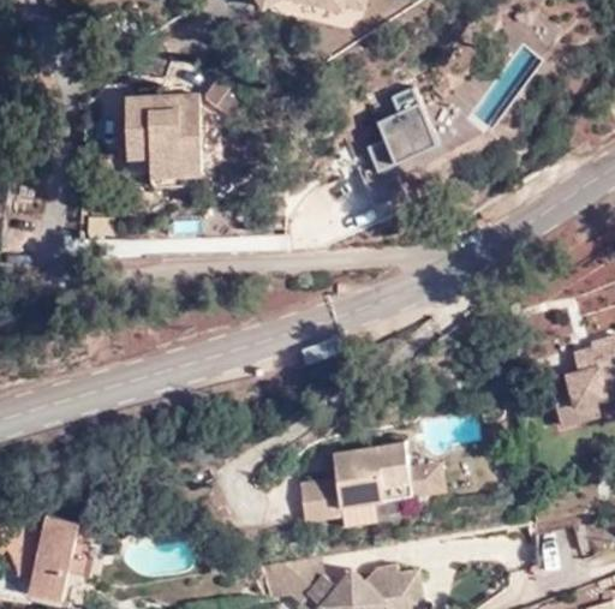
[(280,0),(257,0),(263,10),(280,0)]
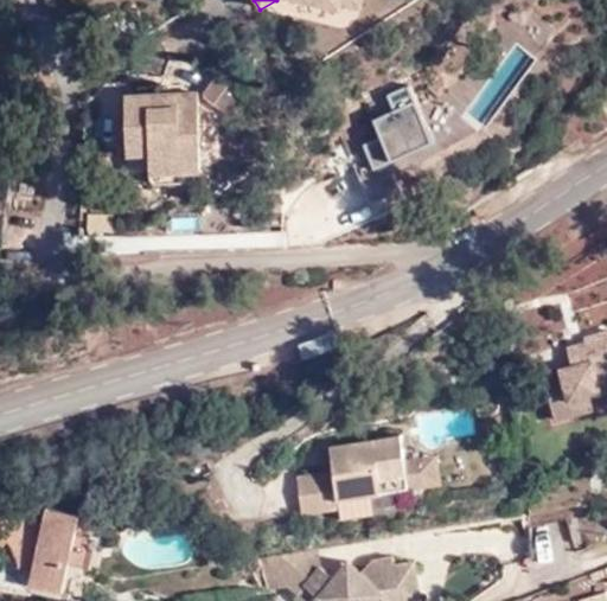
[(288,0),(338,12),(340,5),(342,0),(288,0)]
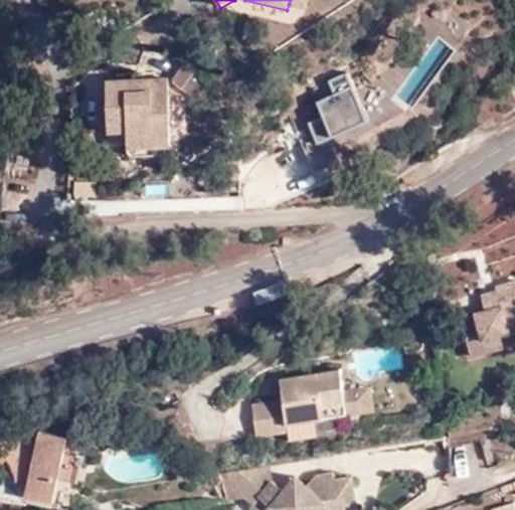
[(308,0),(290,0),(289,4),(306,9),(308,0)]
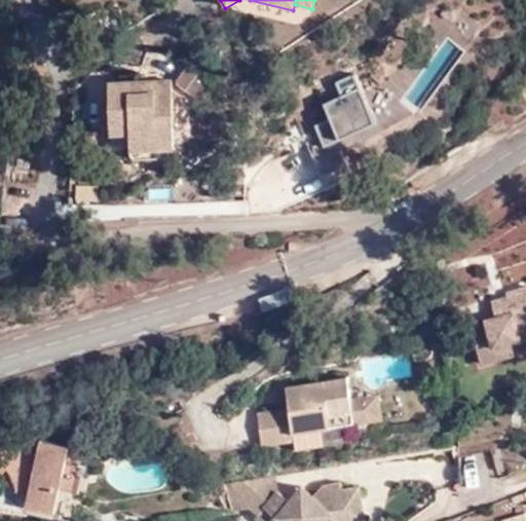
[(122,35),(130,33),(130,32),(126,12),(115,16),(118,30),(121,29),(122,35)]
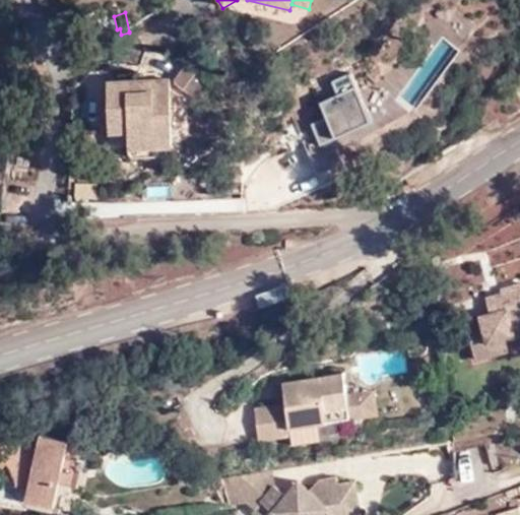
[(311,125),(320,141),(366,116),(343,73),(328,81),(334,93),(316,105),(323,118),(311,125)]
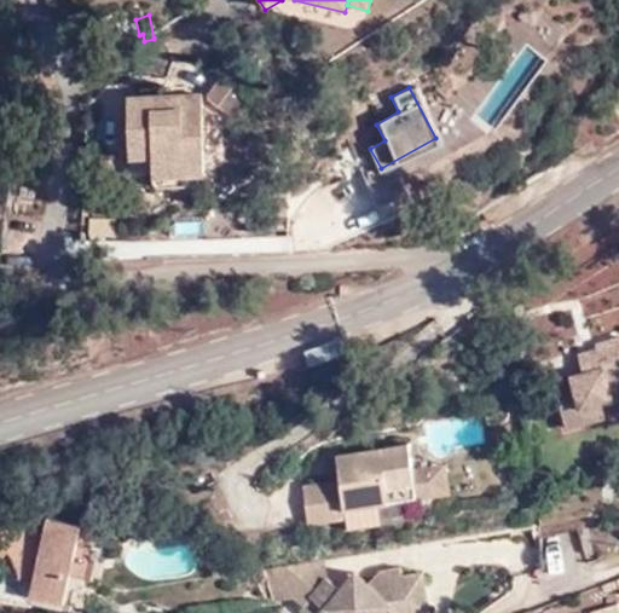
[(151,174),(181,174),(181,150),(201,150),(198,96),(126,98),(127,155),(150,156),(151,174)]
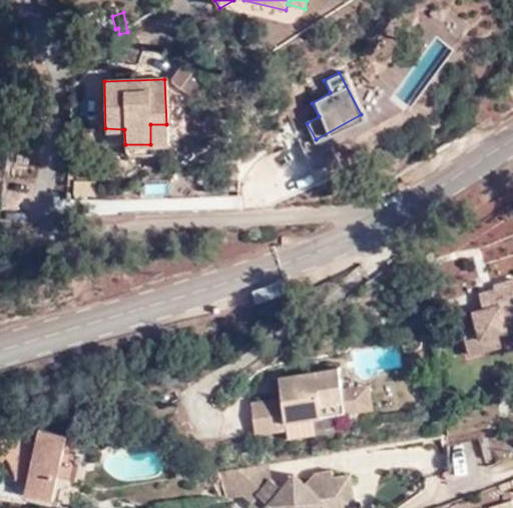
[(166,144),(166,124),(150,124),(150,144),(166,144)]
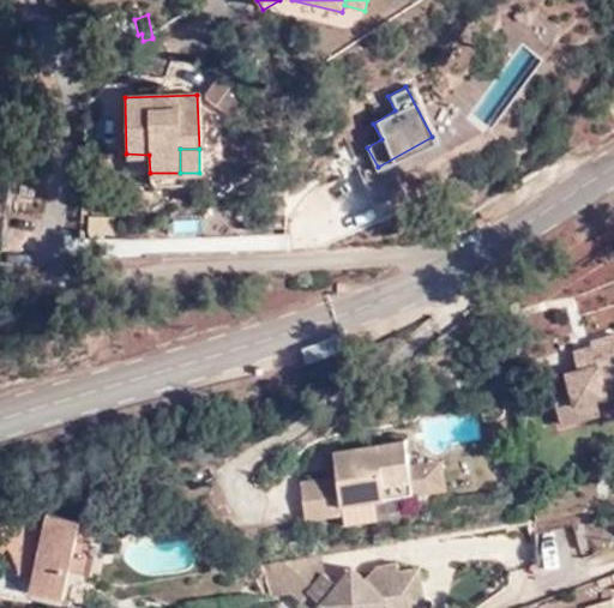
[(595,404),(602,402),(597,381),(613,378),(613,337),(589,345),(591,354),(575,360),(578,374),(549,383),(563,427),(599,417),(595,404)]
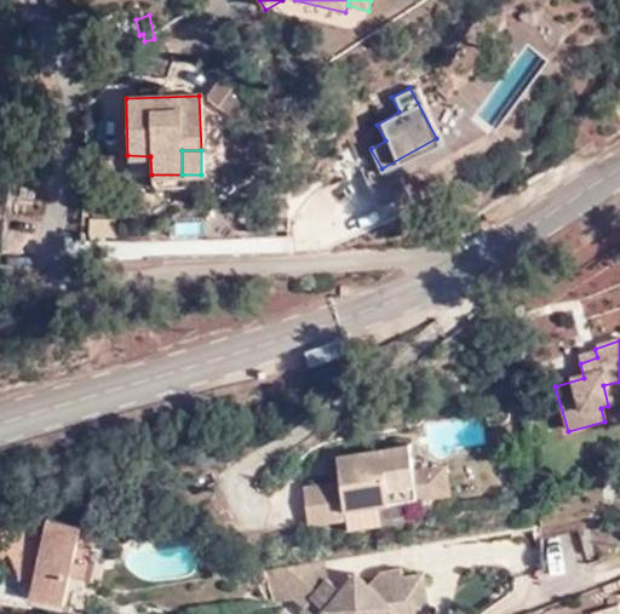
[(619,403),(619,382),(603,385),(608,406),(619,403)]
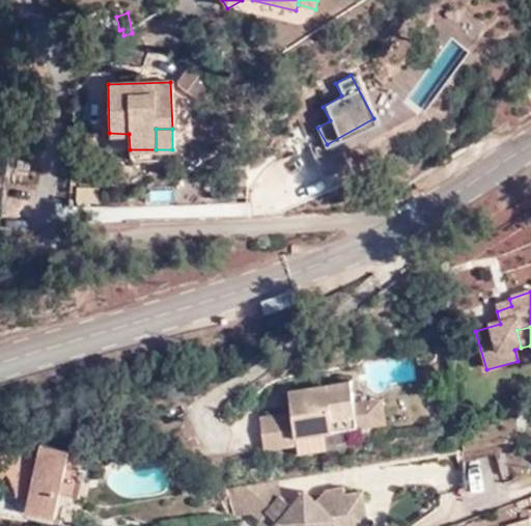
[(298,441),(297,436),(357,424),(353,399),(348,378),(288,390),(291,409),(258,414),(264,447),(298,441)]
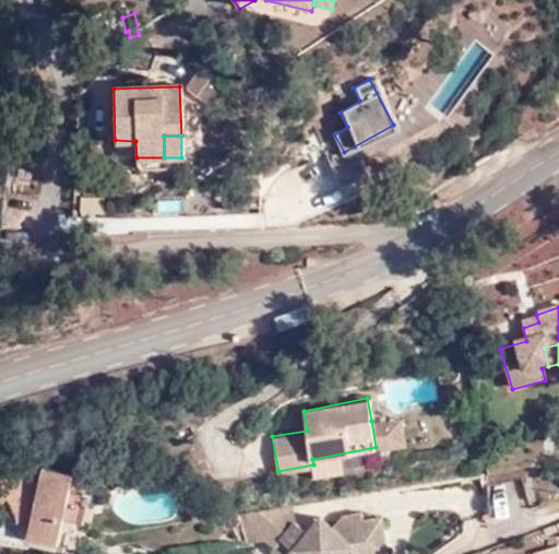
[(401,416),(371,421),(376,447),(406,443),(401,416)]
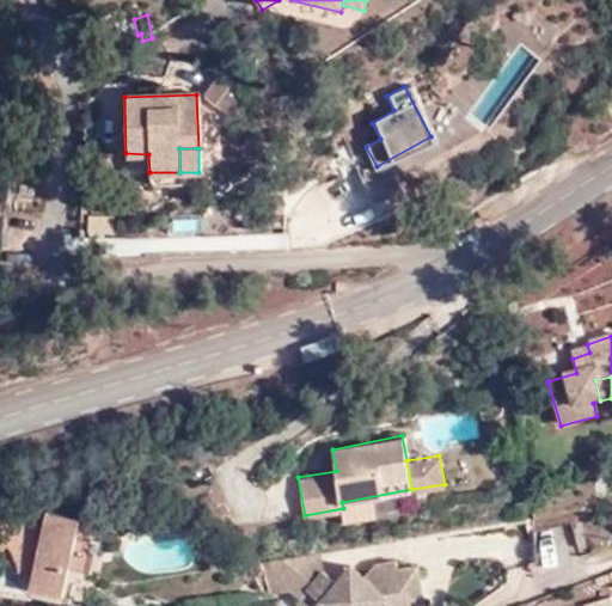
[(187,513),(177,502),(153,508),(157,519),(187,513)]
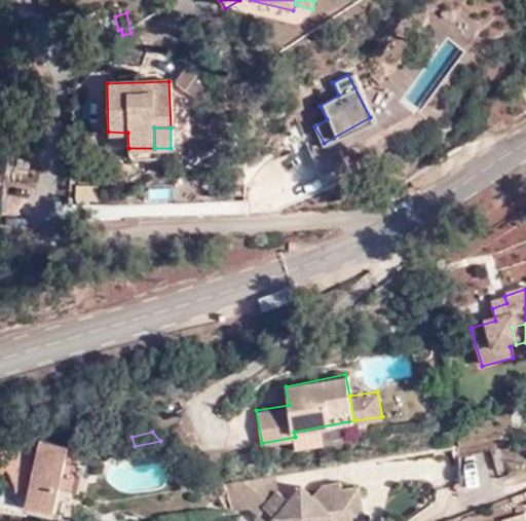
[(35,492),(32,508),(59,513),(73,445),(46,438),(43,451),(7,443),(0,454),(0,466),(7,474),(11,471),(16,472),(23,489),(35,492)]
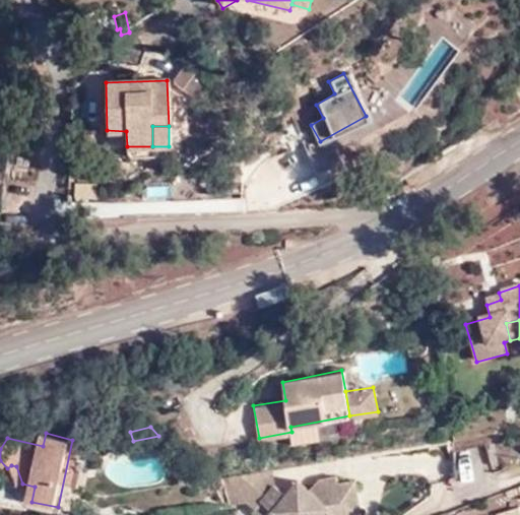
[(459,484),(484,481),(483,461),(458,462),(459,484)]
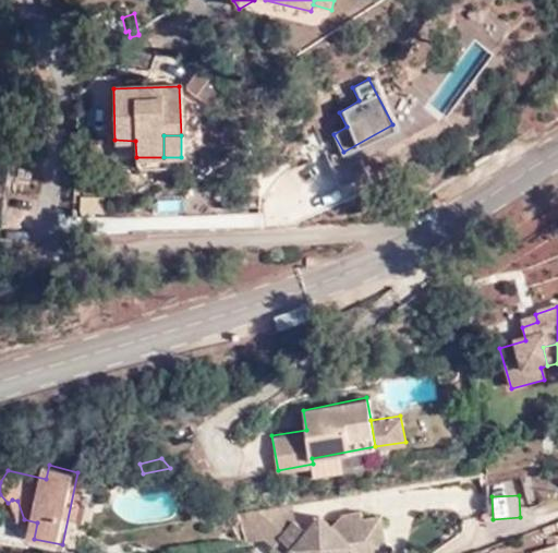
[(336,552),(347,540),(361,551),(379,548),(375,514),(361,516),(356,508),(340,511),(329,526),(313,517),(303,529),(290,520),(268,547),(275,552),(336,552)]
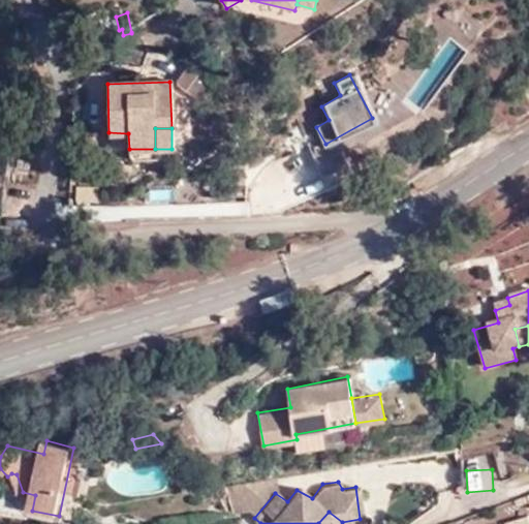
[(528,512),(528,495),(509,502),(512,510),(525,504),(528,513),(528,512)]
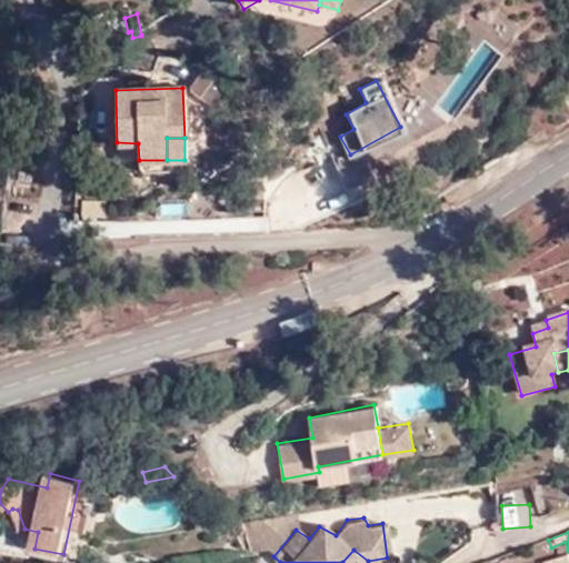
[(367,562),(368,561),(353,550),(342,562),(367,562)]
